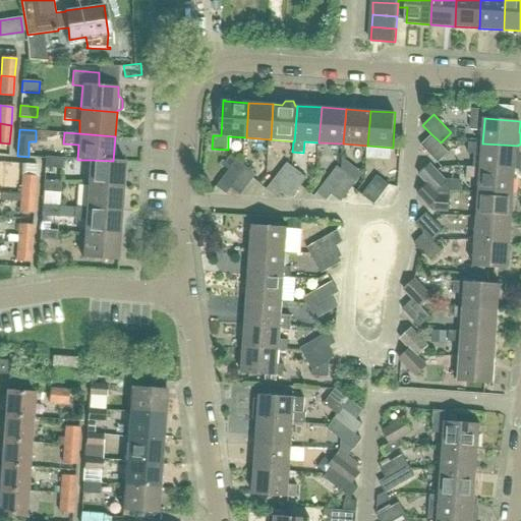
[(450,152),(441,142),(431,134),(421,146),(440,163),(450,152)]
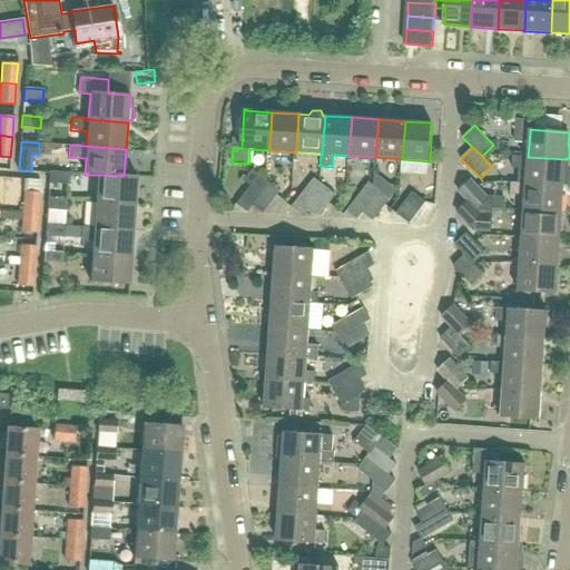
[(569,182),(569,169),(566,169),(567,159),(528,157),(512,156),(511,168),(519,168),(518,183),(564,186),(564,185),(569,185),(569,182)]
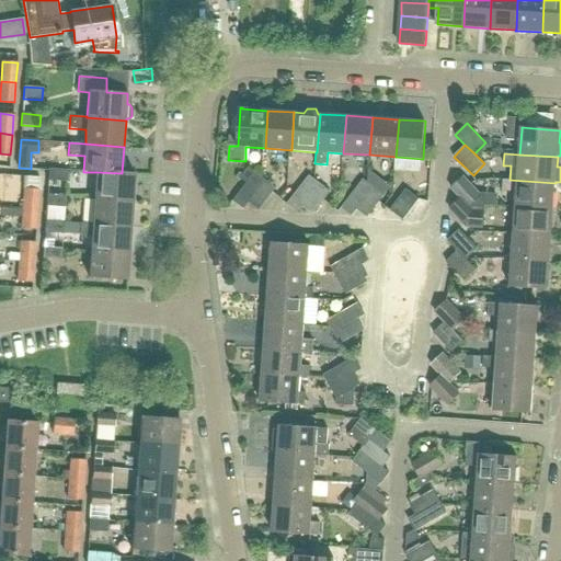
[(49,169),(48,180),(67,182),(67,170),(49,169)]
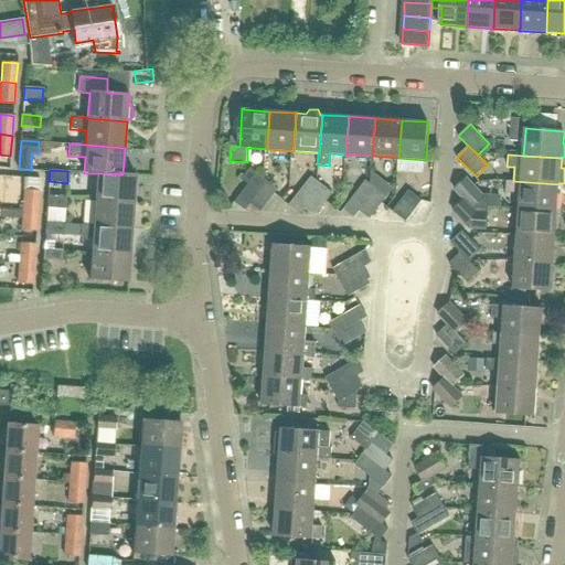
[(96,200),(134,202),(136,177),(136,174),(123,174),(97,173),(96,200)]
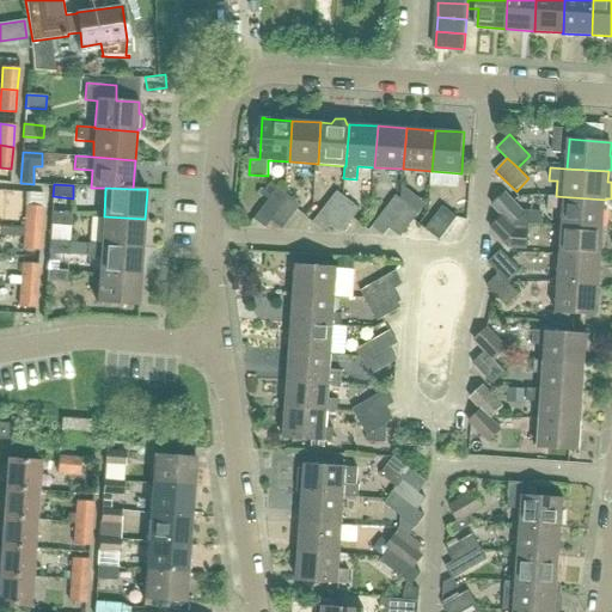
[(273,221),(291,197),(279,188),(255,220),(267,228),(273,221)]
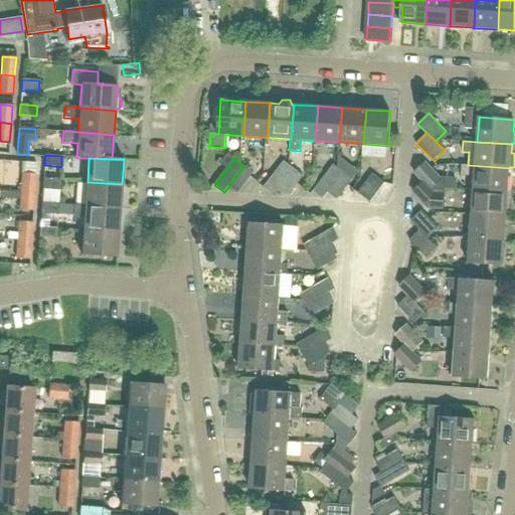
[(279,189),(294,169),(285,162),(264,188),(274,195),(279,189)]
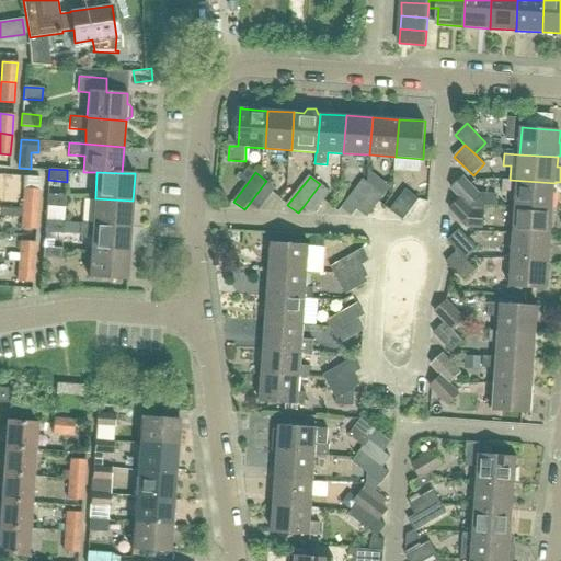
[(451,189),(461,198),(469,206),(484,206),(485,193),(478,193),(464,178),(451,189)]
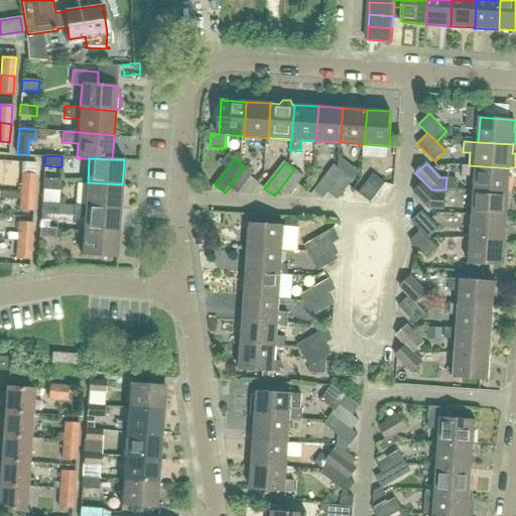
[(475,190),(509,192),(511,168),(469,165),(462,164),(462,175),(476,176),(475,190)]
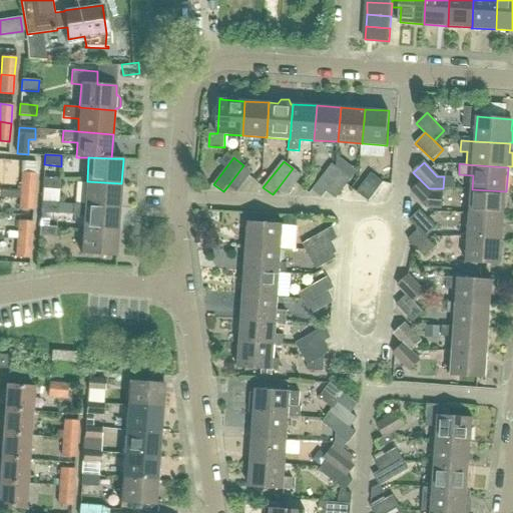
[(228,185),(237,192),(252,172),(243,165),(228,185)]
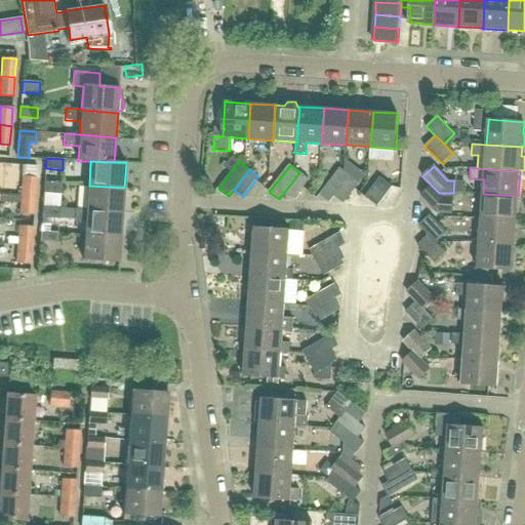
[(334,197),(350,176),(339,169),(320,195),(330,203),(334,197)]
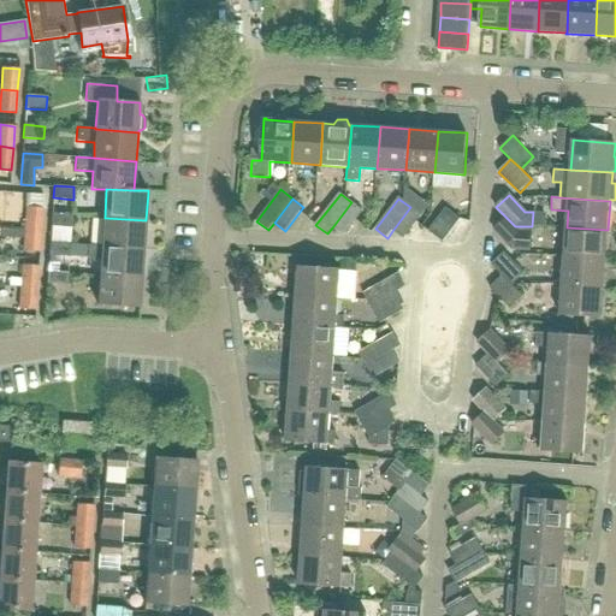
[(351,202),(333,226),(344,235),(363,211),(351,202)]
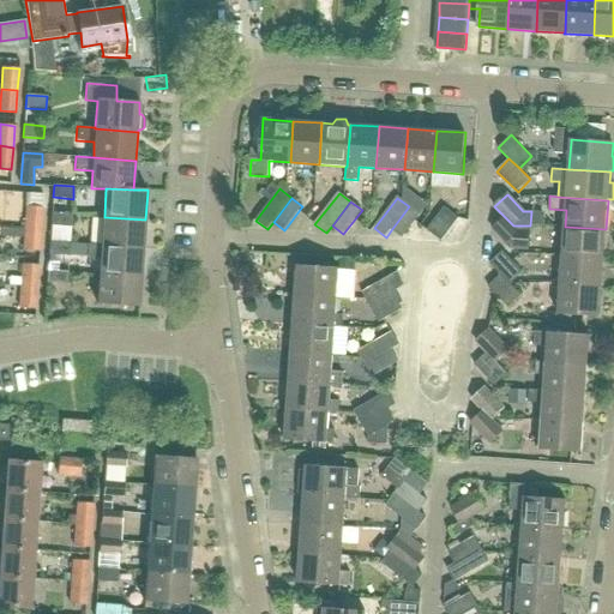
[(26,205),(25,228),(41,229),(42,206),(26,205)]
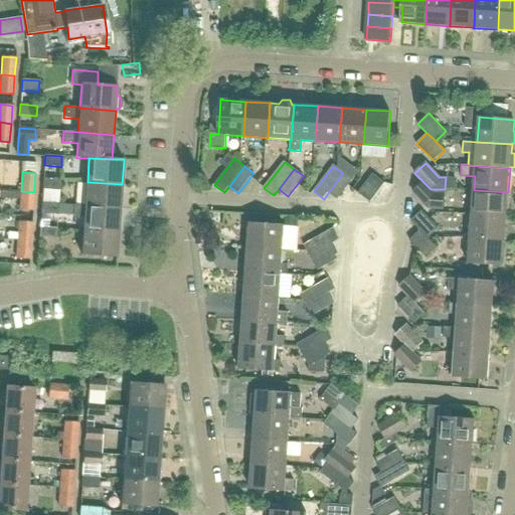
[(328,193),(338,200),(352,180),(343,173),(328,193)]
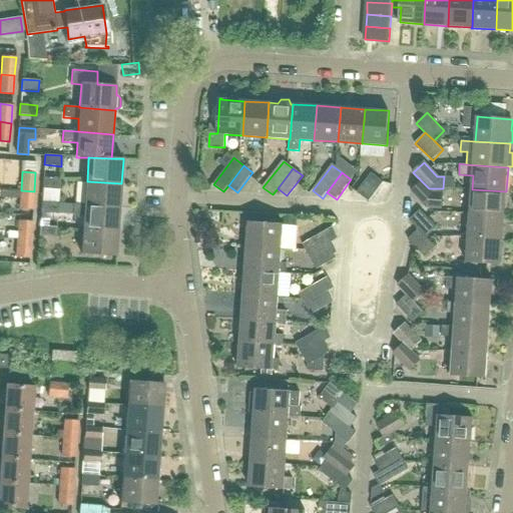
[(357,192),(369,201),(384,182),(372,173),(357,192)]
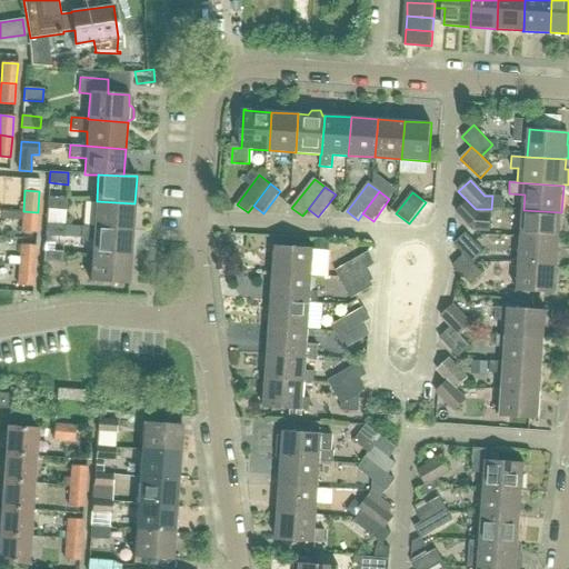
[(48,198),(47,209),(66,210),(67,199),(48,198)]
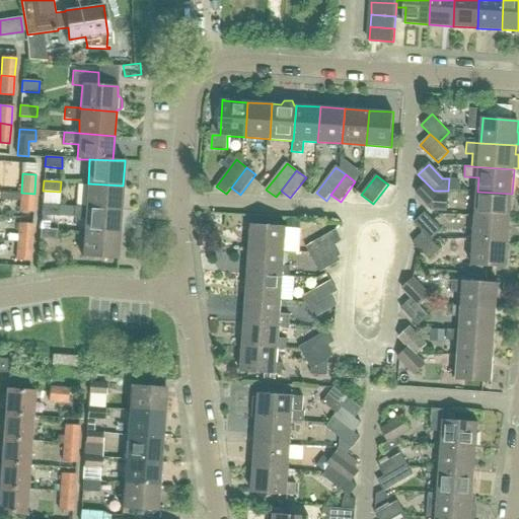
[(122,210),(123,186),(88,183),(86,207),(122,210)]
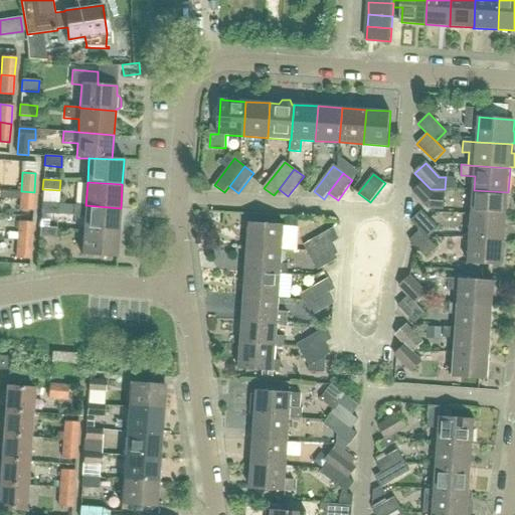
[(431,189),(423,182),(413,192),(427,208),(442,209),(444,207),(445,189),(431,189)]
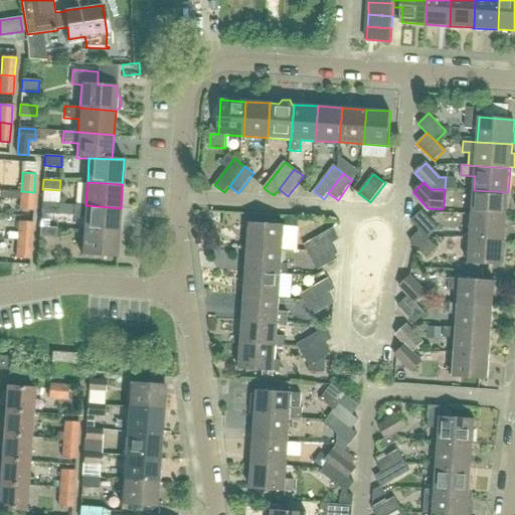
[(472,214),(506,216),(508,192),(474,190),(472,214)]
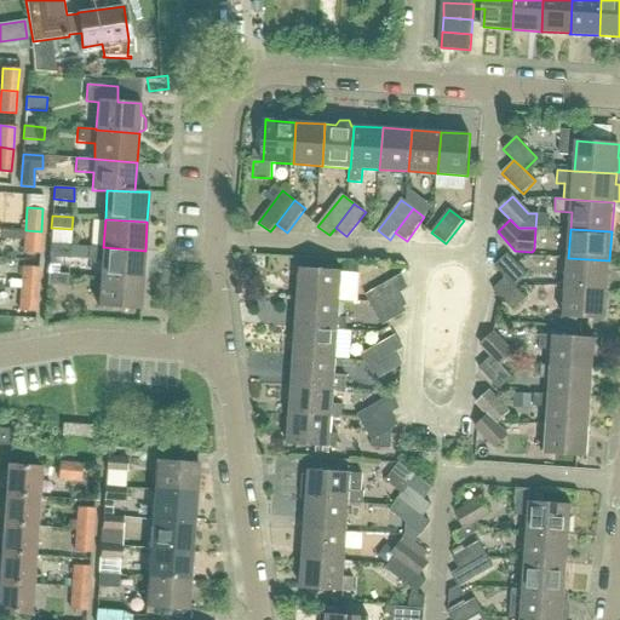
[(40,253),(41,231),(26,230),(24,252),(40,253)]
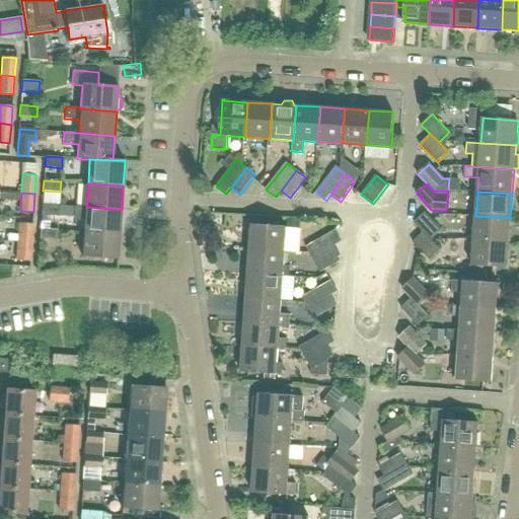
[(42,205),(42,216),(58,217),(59,206),(42,205)]
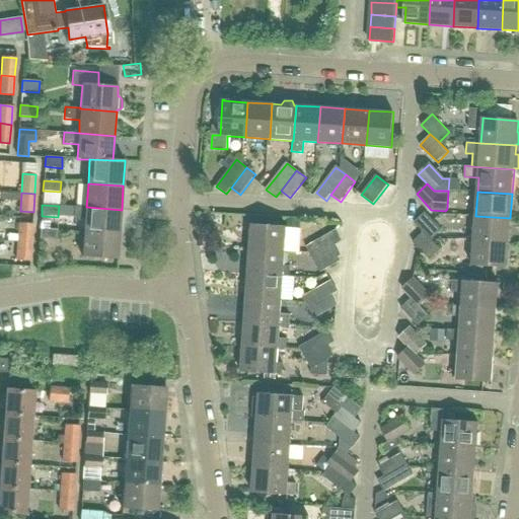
[(85,218),(84,231),(120,234),(122,210),(86,207),(74,206),(73,217),(85,218)]
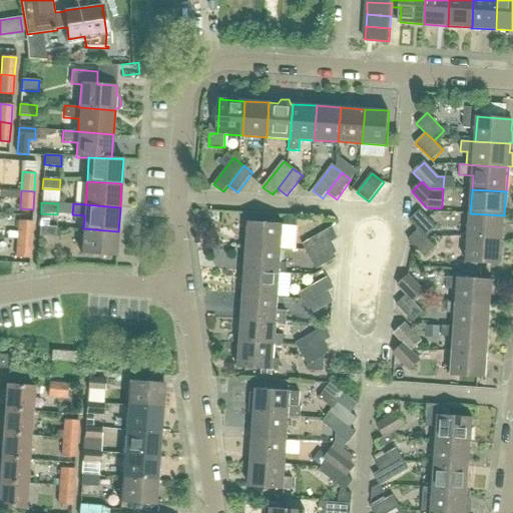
[(410,220),(419,229),(427,237),(437,227),(420,210),(410,220)]
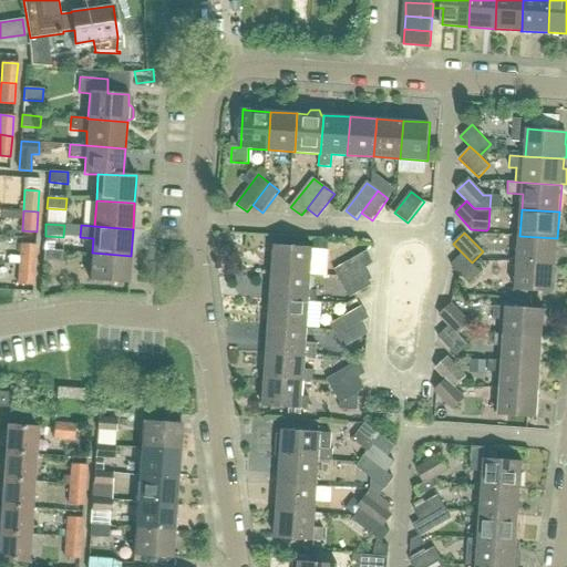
[(517,263),(556,265),(557,238),(519,236),(517,263)]
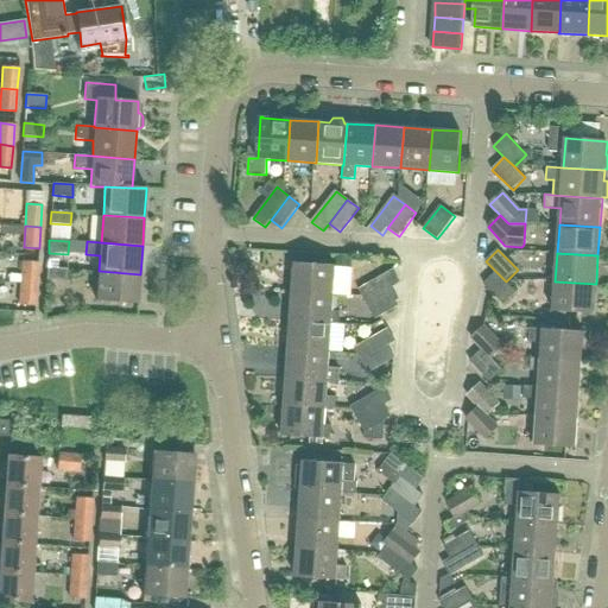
[(23,263),(21,284),(37,285),(39,264),(23,263)]
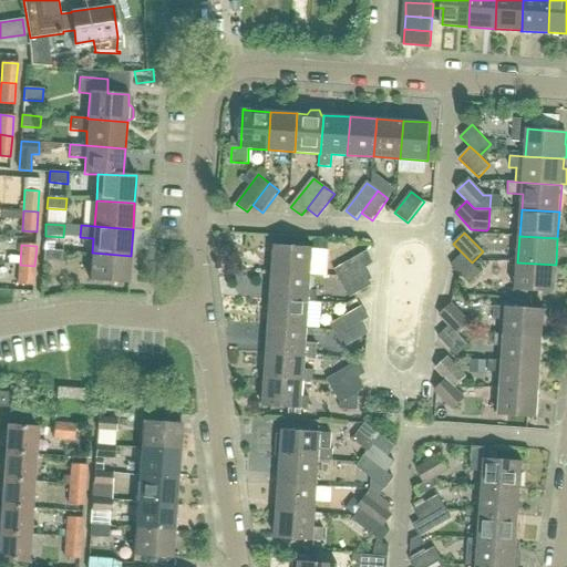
[(275,247),(274,274),(311,276),(313,250),(315,248),(274,245),(274,247),(275,247)]
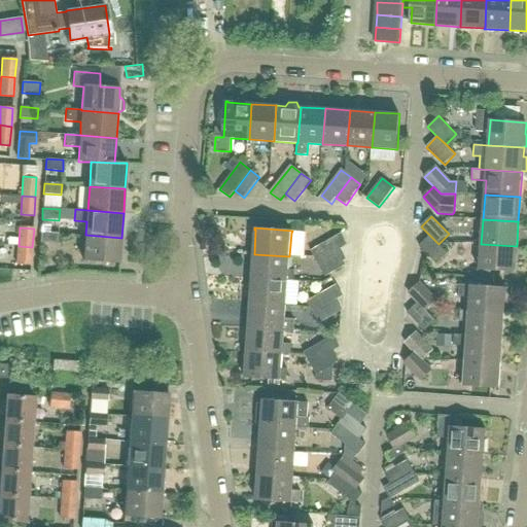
[(41,233),(40,243),(58,245),(58,234),(41,233)]
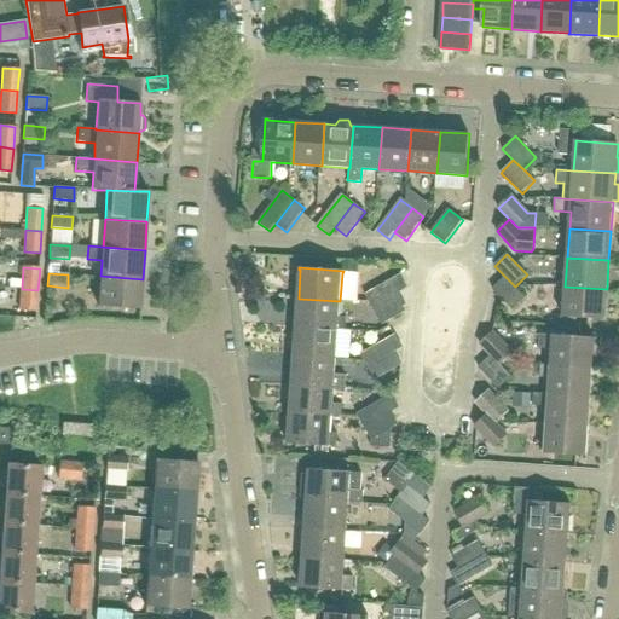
[(140,307),(143,279),(100,276),(99,305),(98,305),(98,306),(142,310),(142,307),(140,307)]
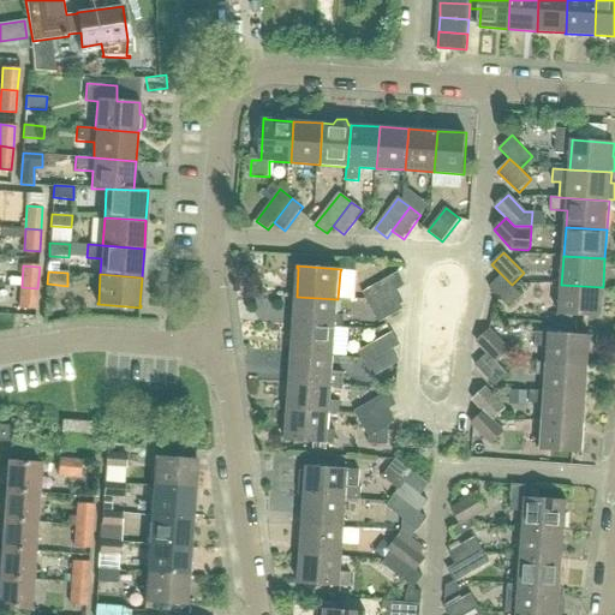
[(396,291),(405,287),(398,274),(363,293),(370,306),(396,291)]
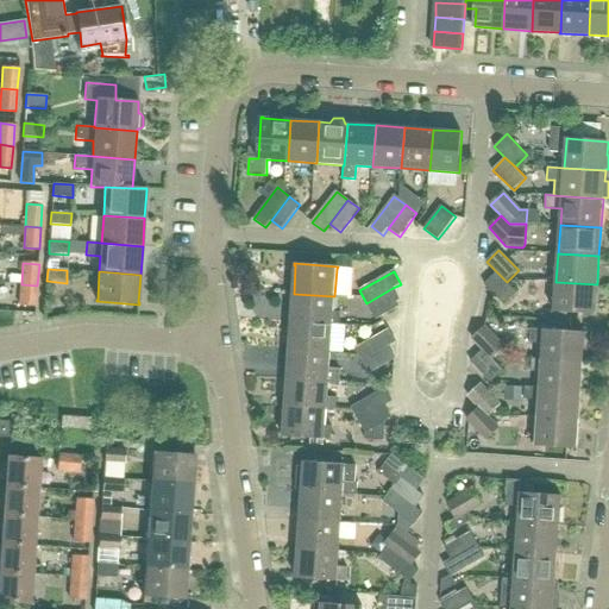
[(518,293),(507,282),(497,272),(484,284),(504,306),(518,293)]
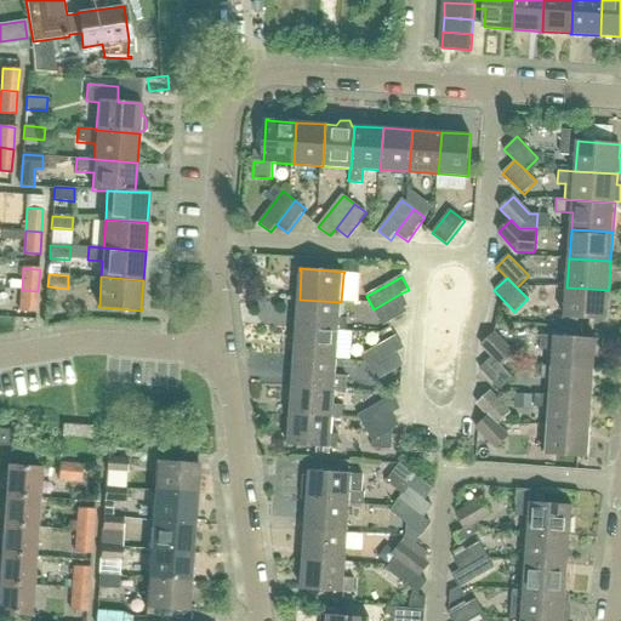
[(609,290),(567,288),(564,317),(564,318),(607,322),(608,319),(607,319),(609,290)]
